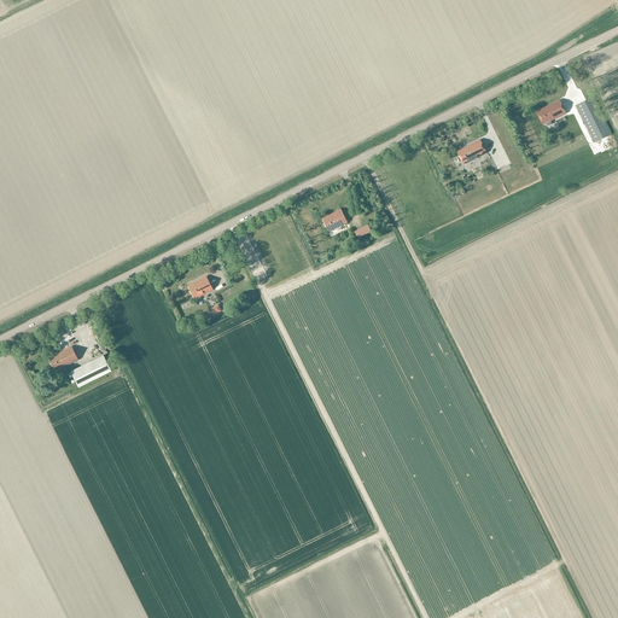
[(581,103),(576,105),(594,144),(612,134),(593,97),(588,99),(581,103)]
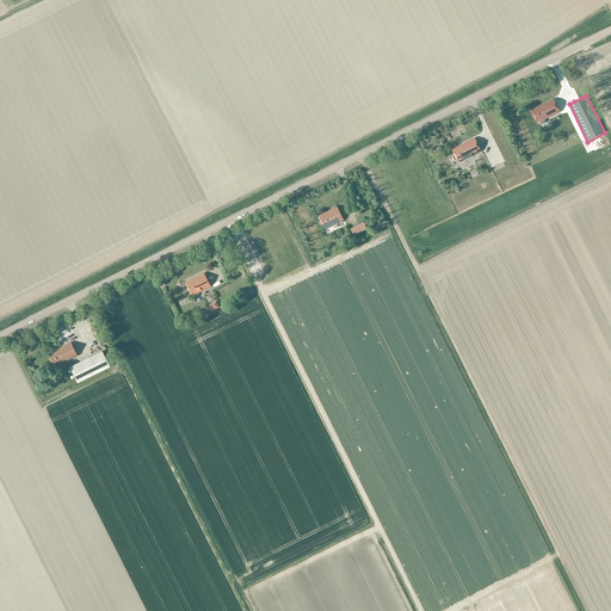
[(530,111),(537,124),(560,112),(553,99),(530,111)]
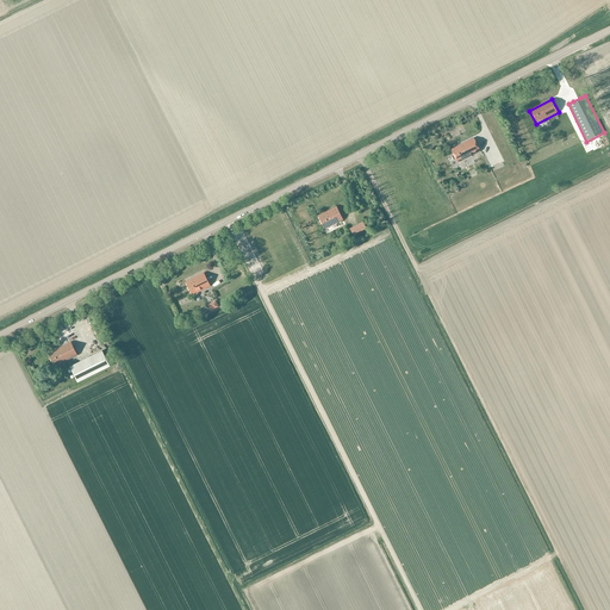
[(450,150),(458,163),(480,151),(473,138),(450,150)]
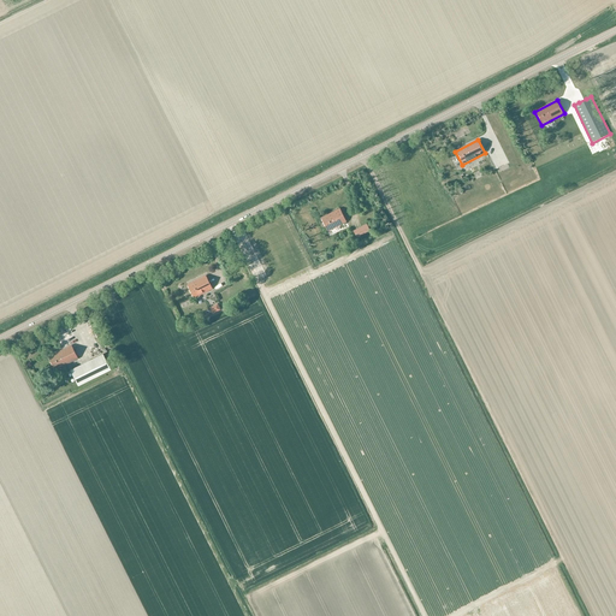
[(321,218),(329,231),(347,223),(339,209),(321,218)]
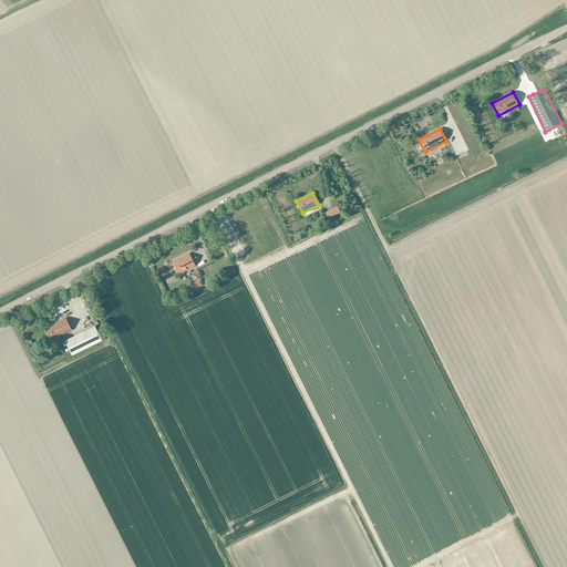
[(172,263),(178,275),(195,266),(189,254),(172,263)]
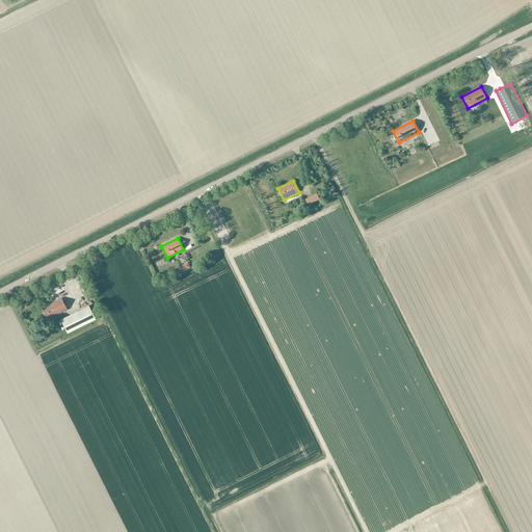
[(180,270),(188,267),(185,261),(178,264),(180,270)]
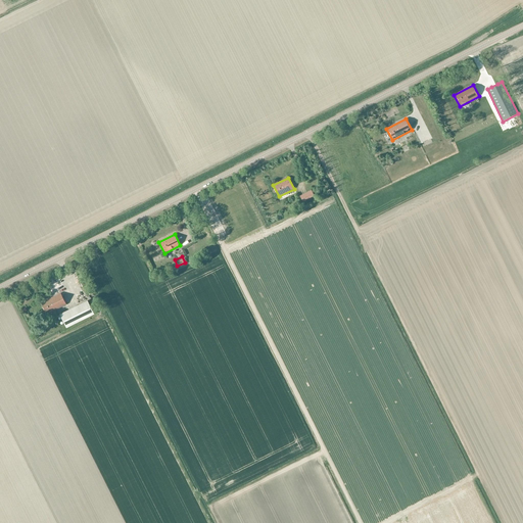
[(42,303),(47,315),(66,304),(60,293),(42,303)]
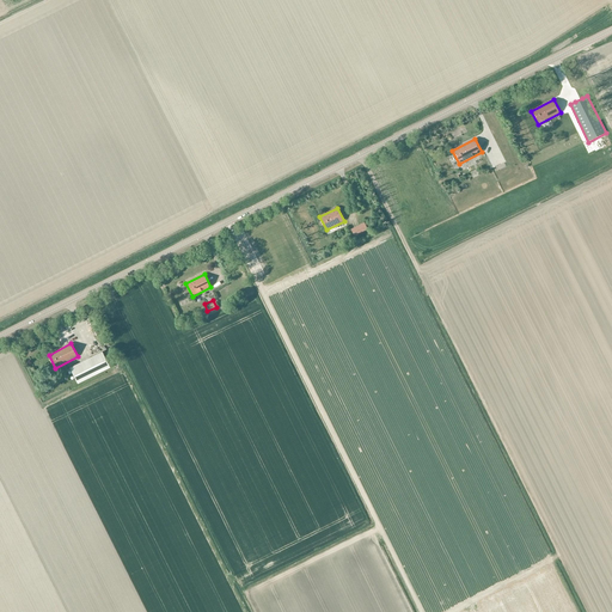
[(101,352),(71,367),(78,383),(108,367),(101,352)]
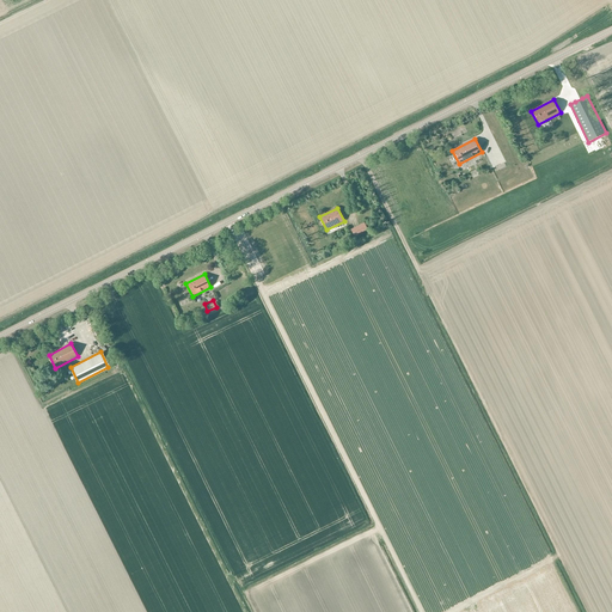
[(101,386),(114,381),(111,374),(98,379),(101,386)]
